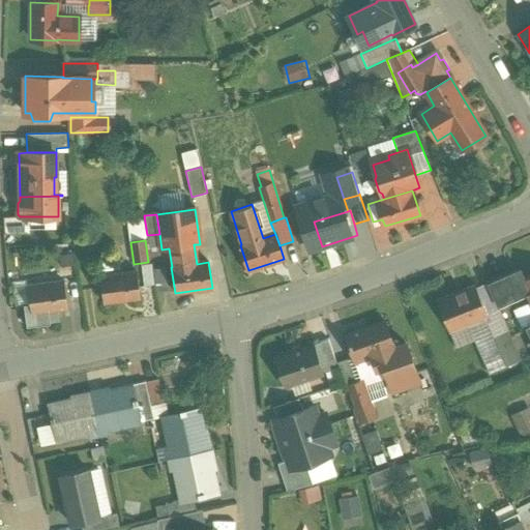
[(529,276),(524,280),(520,269),(519,269),(519,270),(488,284),(488,283),(487,284),(494,298),(495,298),(498,306),(499,305),(498,303),(525,292),(529,302),(529,324),(527,326),(529,333),(529,276)]
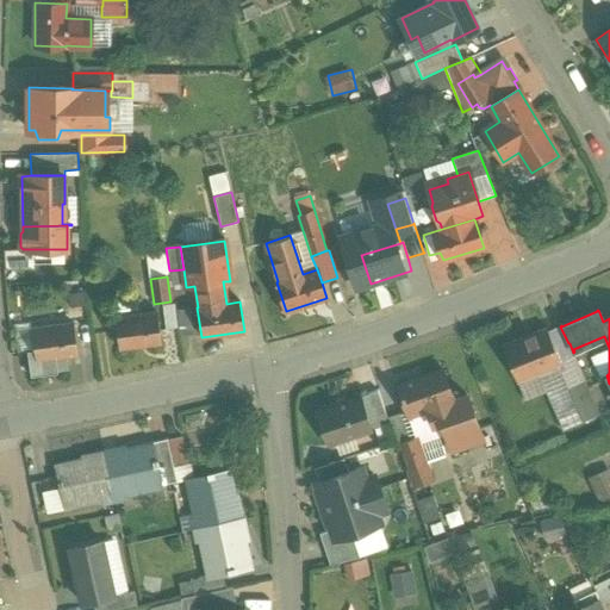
[(157,313),(116,319),(119,349),(162,343),(157,313)]
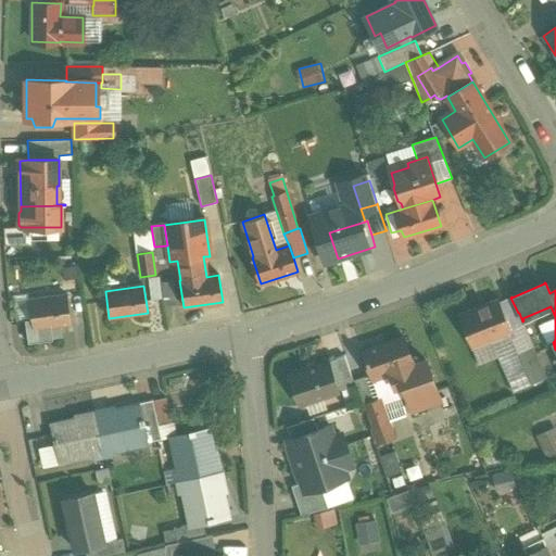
[(67,295),(28,301),(33,328),(72,323),(67,295)]
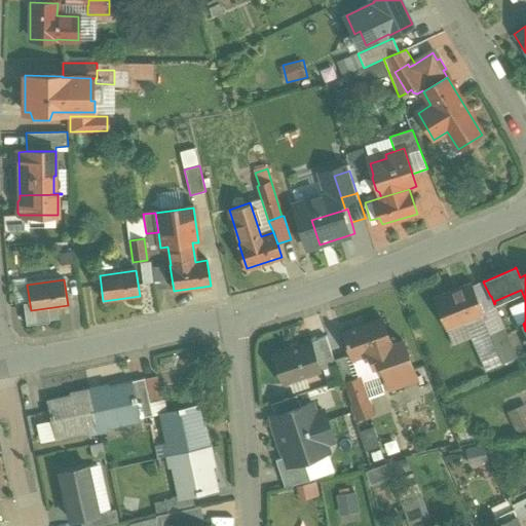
[(472,285),(434,299),(446,329),(483,313),(472,285)]
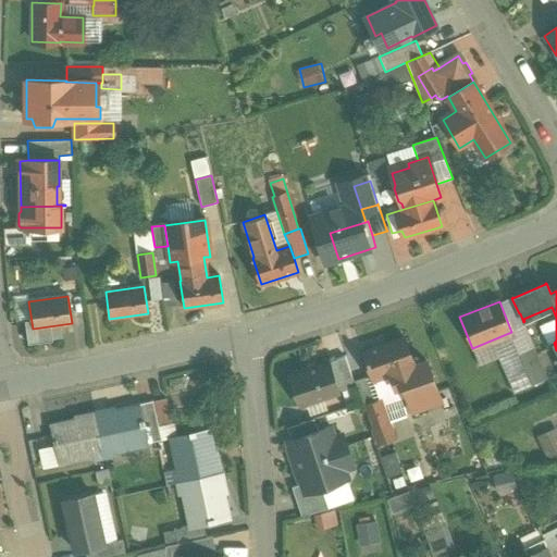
[(403,338),(366,351),(364,350),(363,350),(367,360),(366,361),(374,383),(375,383),(374,381),(391,375),(397,394),(405,391),(410,406),(422,401),(424,407),(441,401),(426,360),(413,366),(404,336),(401,336),(403,338)]
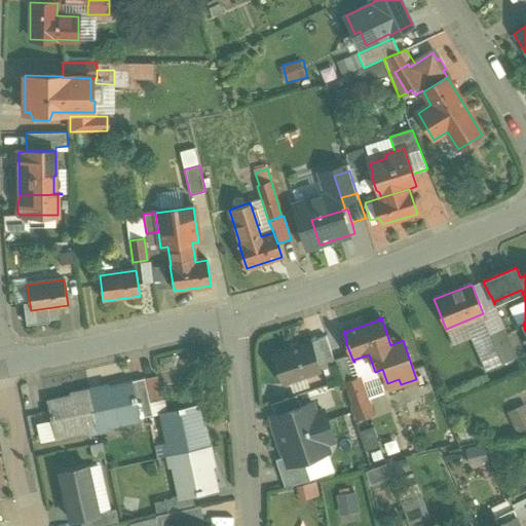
[(517,358),(503,327),(489,334),(502,364),(517,358)]
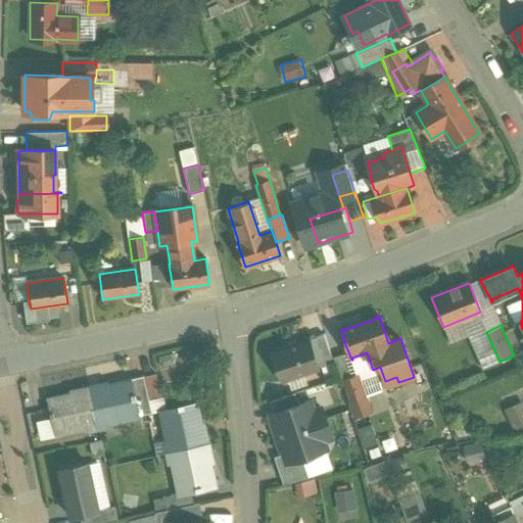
[(308,340),(272,352),(281,381),(318,369),(308,340)]
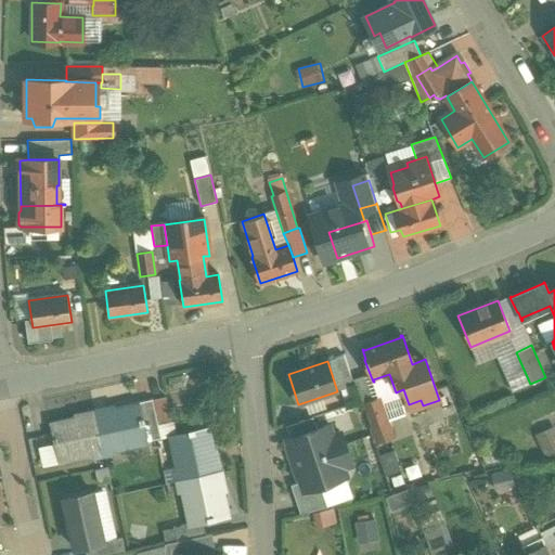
[(365,376),(353,381),(361,404),(373,400),(365,376)]
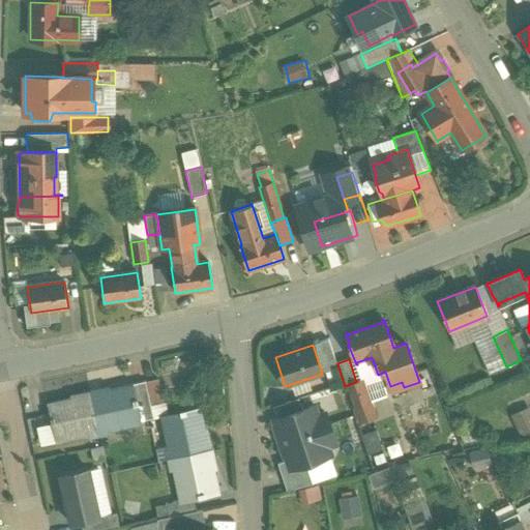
[(356,382),(347,385),(355,408),(371,403),(362,380),(356,382)]
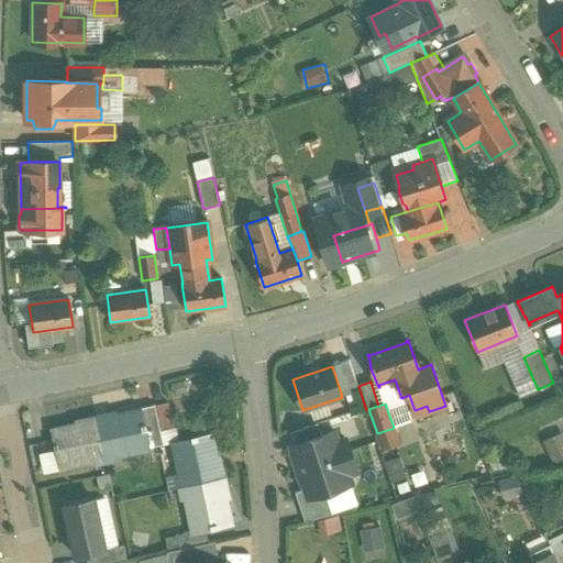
[(155,406),(141,409),(145,424),(146,431),(145,431),(150,449),(164,445),(155,406)]
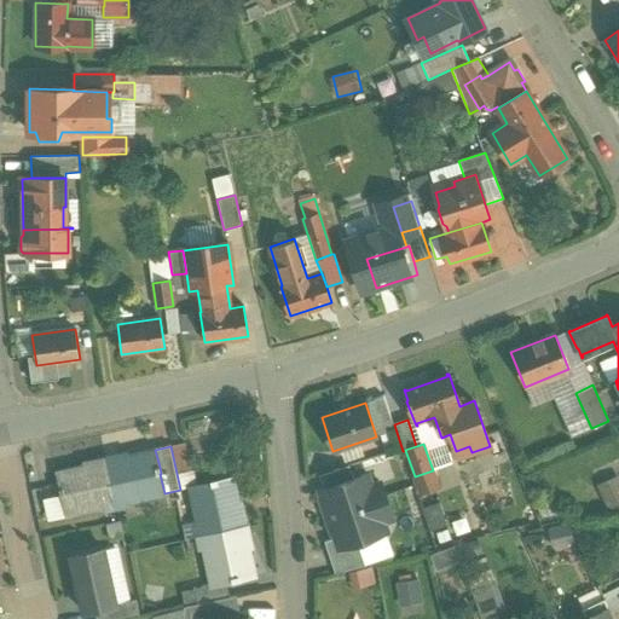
[(154,451),(117,460),(117,456),(105,458),(115,501),(125,498),(126,504),(127,504),(163,496),(163,497),(165,496),(165,493),(160,474),(161,474),(160,467),(155,450),(154,450),(154,451)]
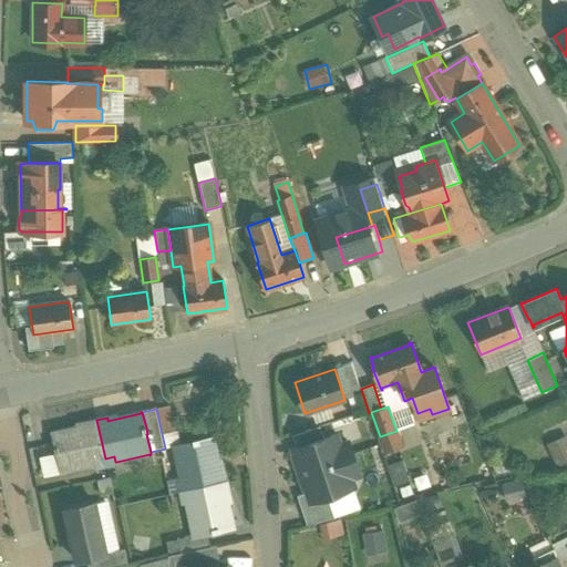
[(85,425),(53,432),(52,432),(51,432),(54,447),(55,454),(57,454),(61,474),(62,474),(62,473),(95,466),(96,466),(95,461),(105,459),(96,420),(85,423),(85,425)]
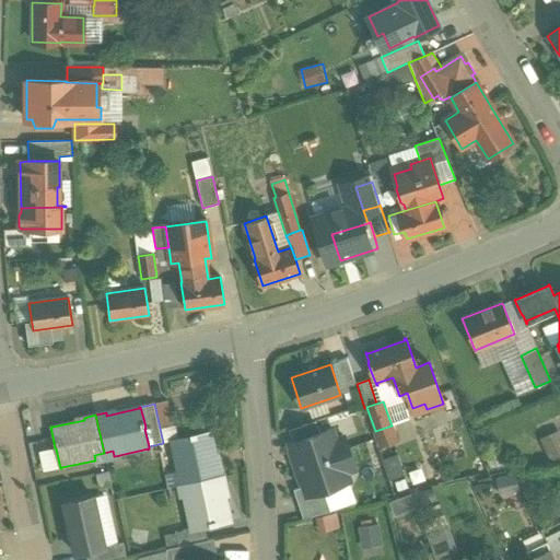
[(316,421),(289,431),(293,443),(321,434),(316,421)]
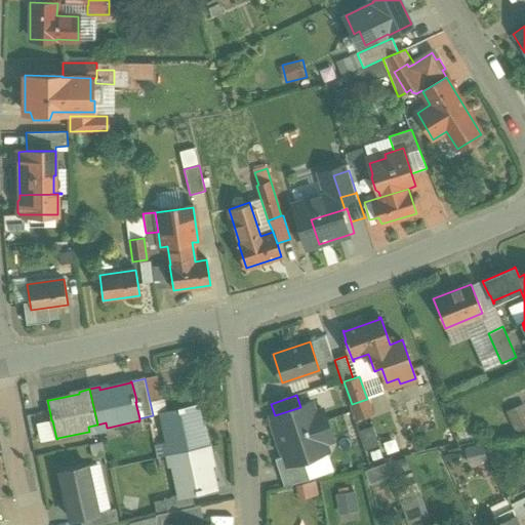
[(198,404),(184,407),(184,406),(178,408),(178,409),(160,413),(167,446),(172,445),(174,454),(210,446),(207,436),(205,437),(198,405),(199,405),(198,404)]
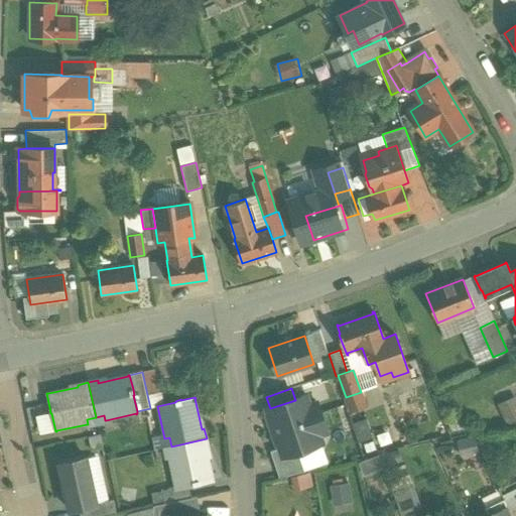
[(272,432),(321,416),(317,404),(308,406),(305,397),(295,400),(270,408),(267,408),(271,421),(269,422),(272,432)]
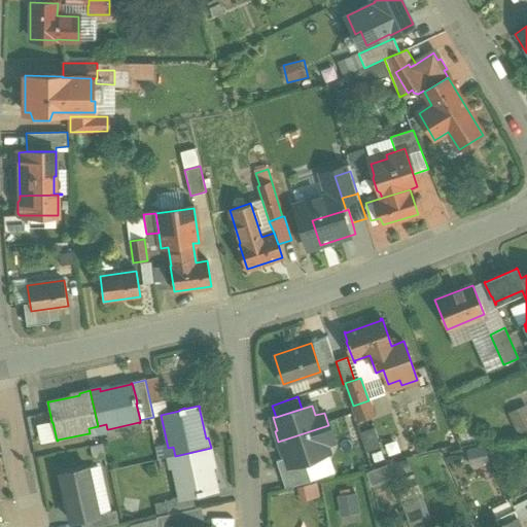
[(526,406),(511,411),(518,433),(526,429),(526,406)]
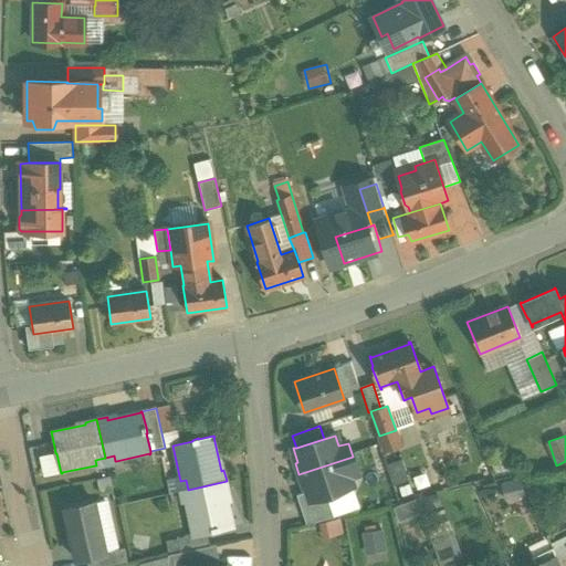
[(353,457),(299,474),(301,482),(304,481),(307,492),(311,501),(326,495),(353,488),(348,477),(358,473),(353,457)]
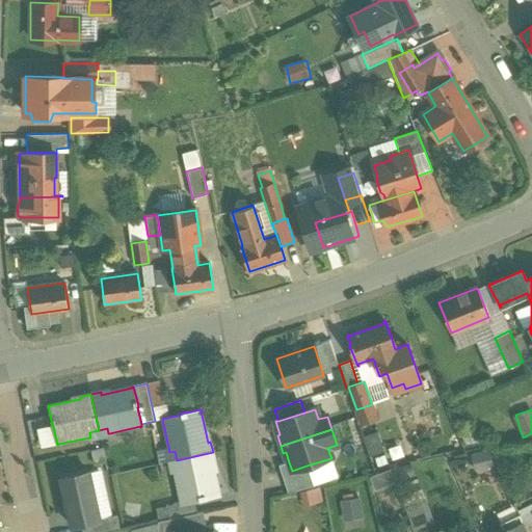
[(377,431),(364,436),(371,455),(384,450),(377,431)]
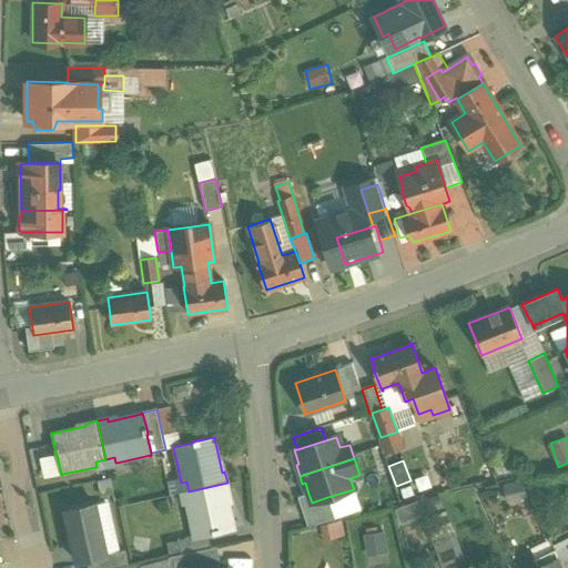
[(227,483),(189,492),(186,482),(181,483),(193,537),(213,533),(213,534),(219,533),(235,529),(234,527),(234,528),(226,494),(230,494),(227,483)]
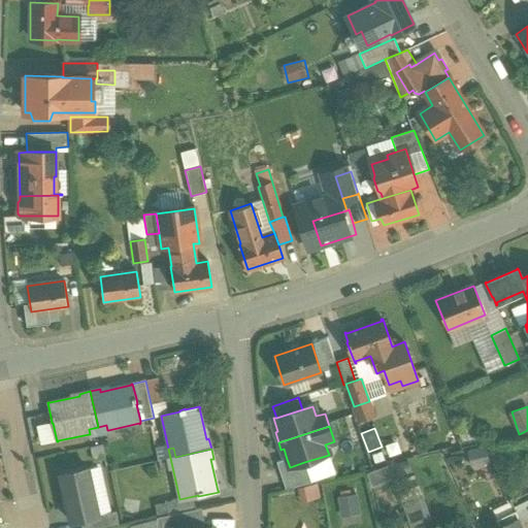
[(304,462),(290,467),(287,459),(276,462),(286,489),(311,483),(304,462)]
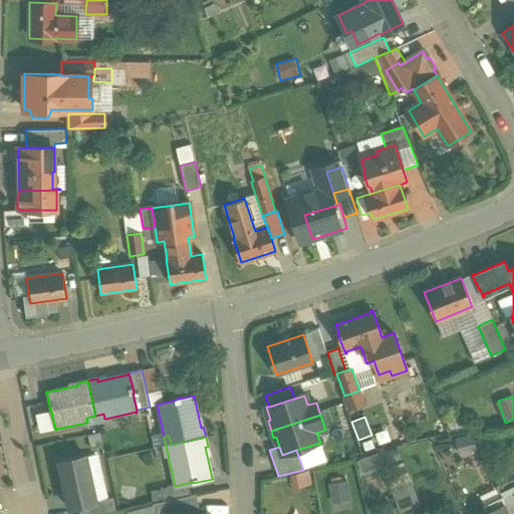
[(398,447),(358,460),(363,473),(402,460),(398,447)]
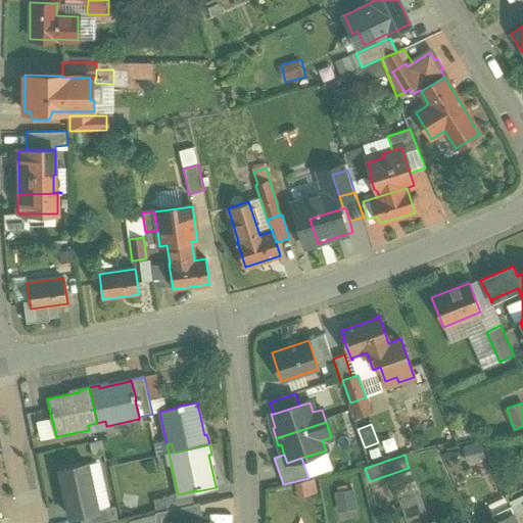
[(88,464),(59,470),(70,518),(80,516),(98,512),(98,511),(88,464)]
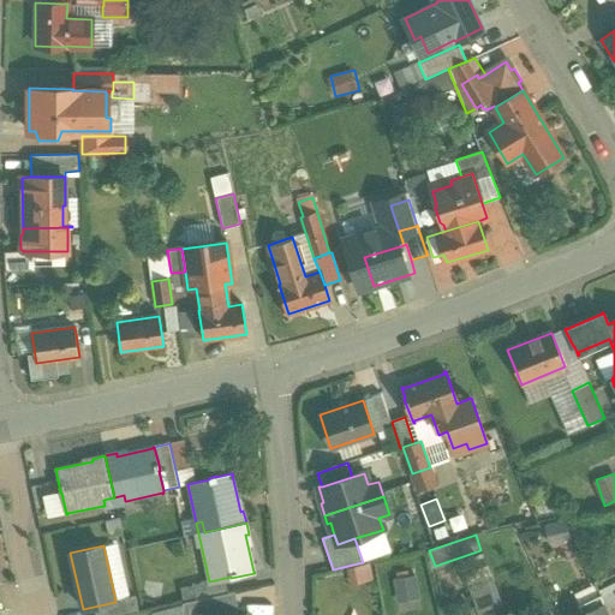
[(354,584),(375,578),(370,561),(350,567),(354,584)]
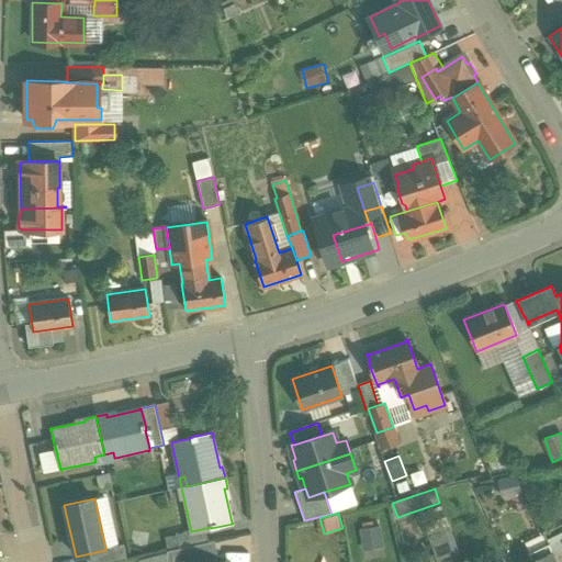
[(361,528),(366,551),(385,547),(382,525),(361,528)]
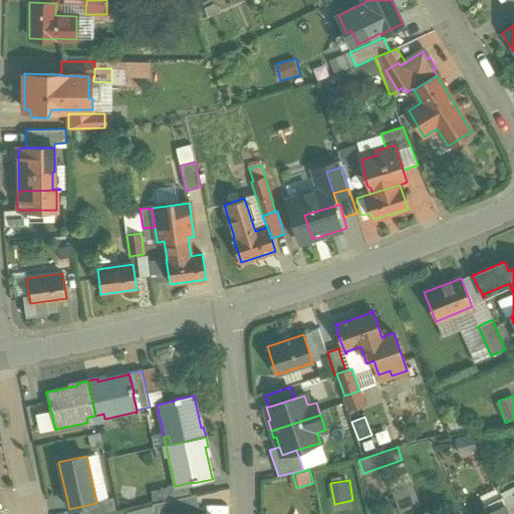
[(412,484),(392,492),(400,512),(419,504),(412,484)]
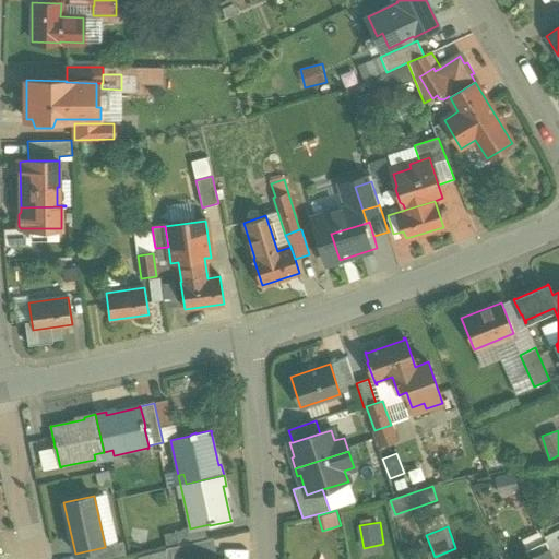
[(213,538),(166,548),(165,558),(178,558),(179,558),(202,558),(216,558),(216,554),(213,538)]
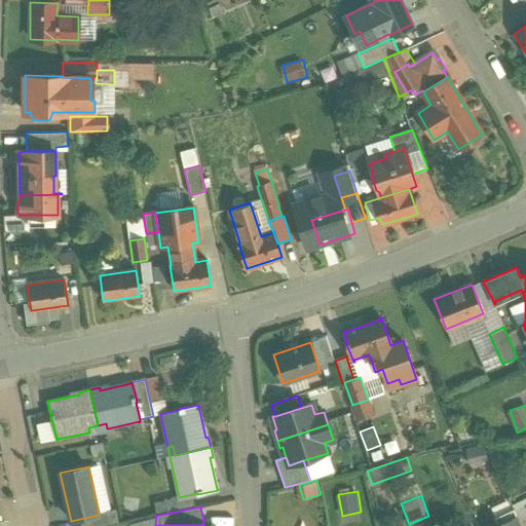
[(99,515),(80,519),(81,525),(110,525),(119,524),(116,510),(99,514),(99,515)]
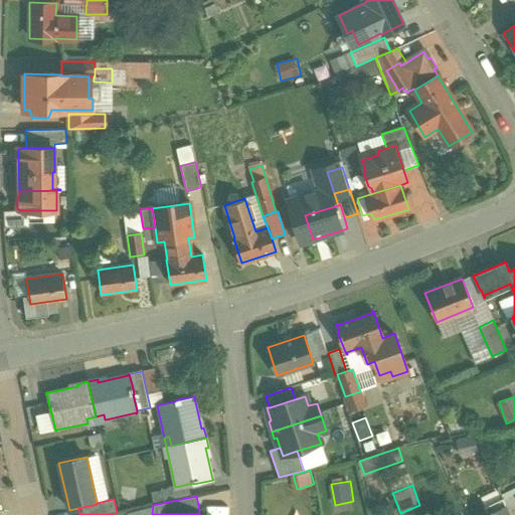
[(511,514),(507,506),(486,514),(511,514)]
